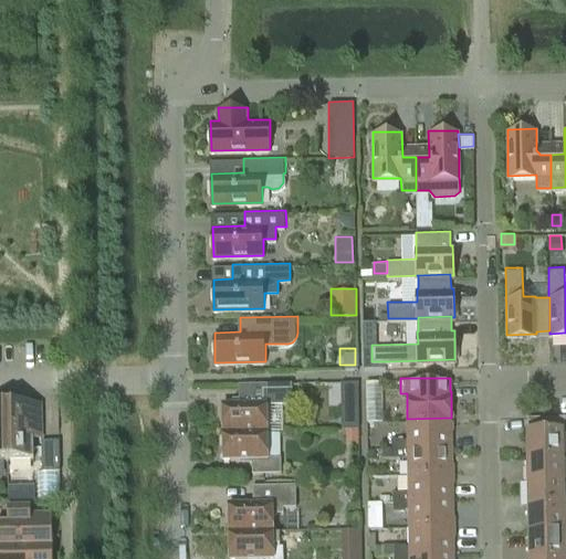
[(376,379),(366,379),(367,419),(376,419),(376,379)]
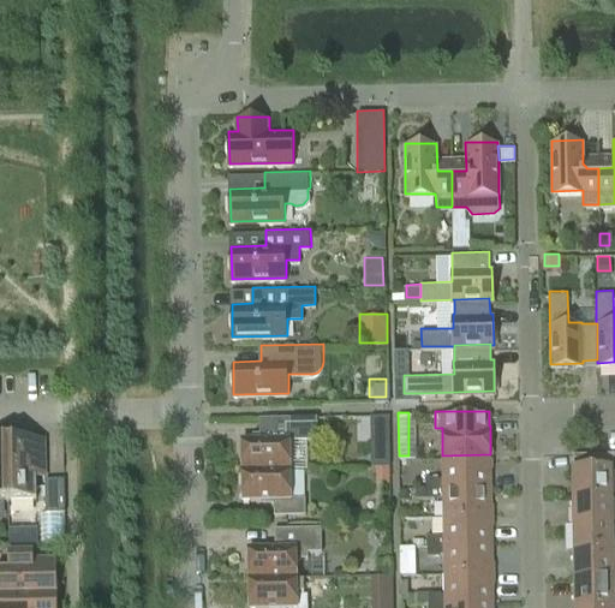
[(242,466),(290,466),(290,437),(317,436),(317,413),(260,415),(260,436),(242,436),(242,466)]
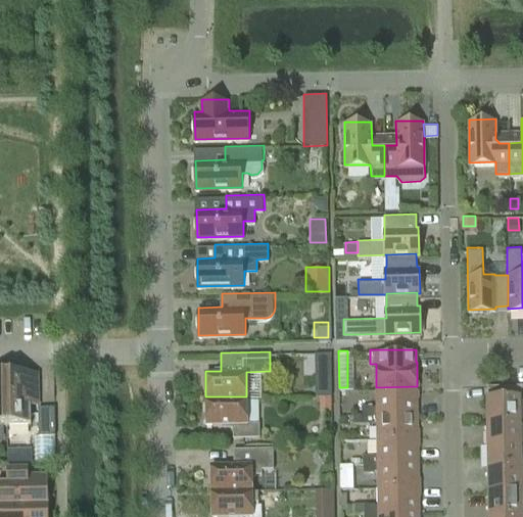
[(7,370),(7,422),(31,421),(31,395),(38,395),(38,370),(7,370)]
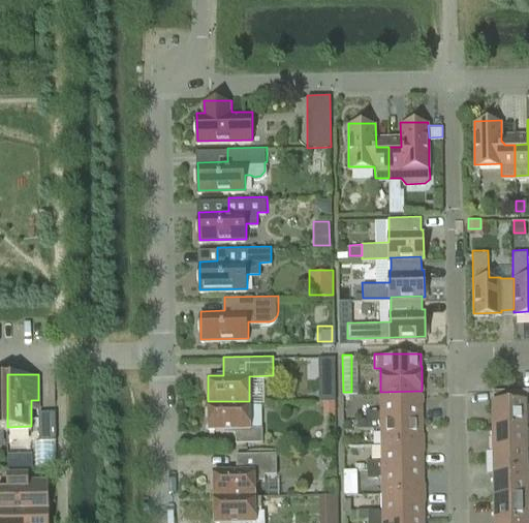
[(325,399),(335,399),(335,383),(320,383),(320,398),(325,398),(325,399)]
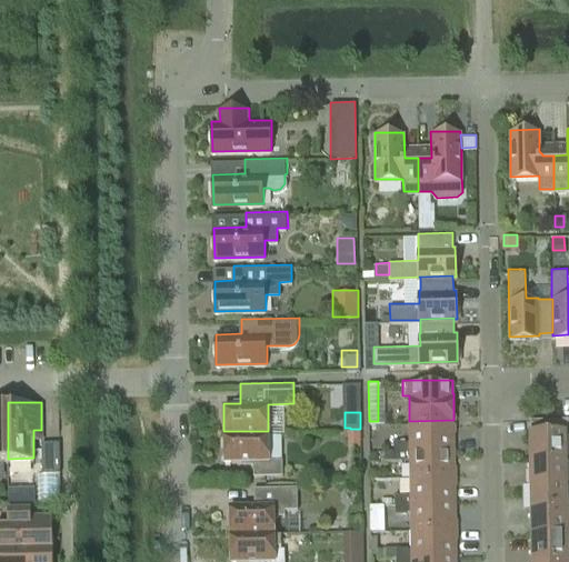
[(530,457),(566,455),(566,430),(568,429),(568,415),(542,417),(542,430),(529,430),(530,457)]
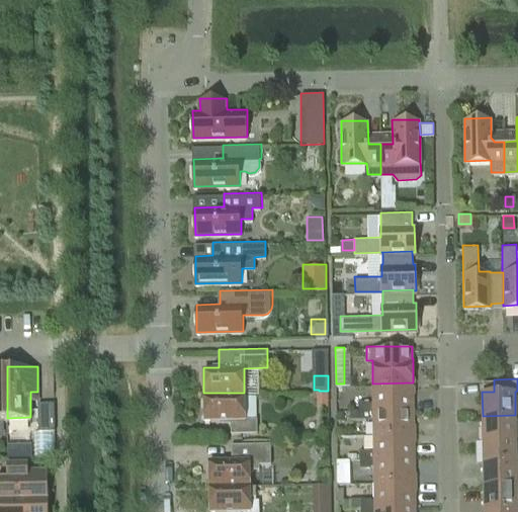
[(413,382),(372,384),(372,399),(358,400),(359,408),(413,407),(413,382)]
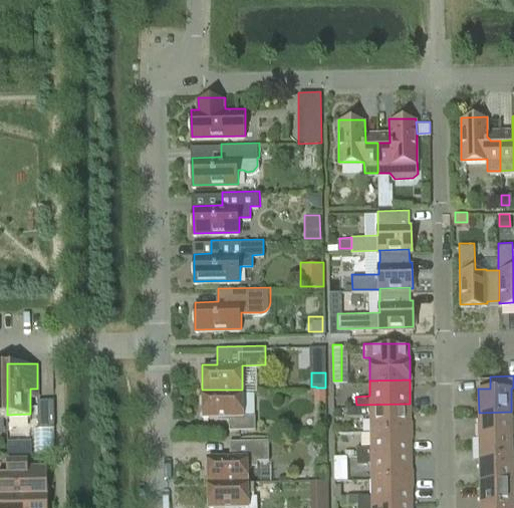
[(325,400),(325,388),(316,388),(316,400),(325,400)]
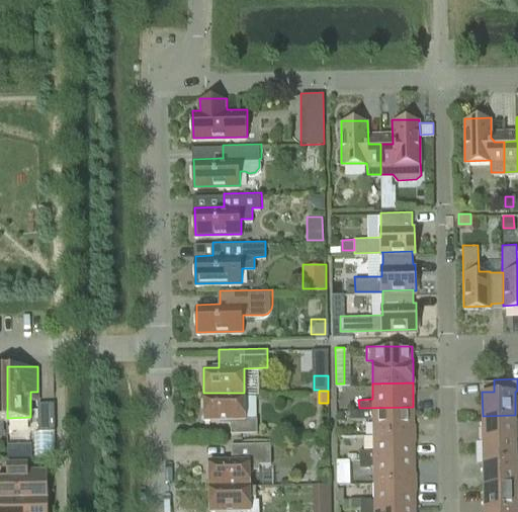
[(244,393),(203,393),(204,418),(231,418),(231,431),(257,430),(257,416),(245,417),(244,393)]
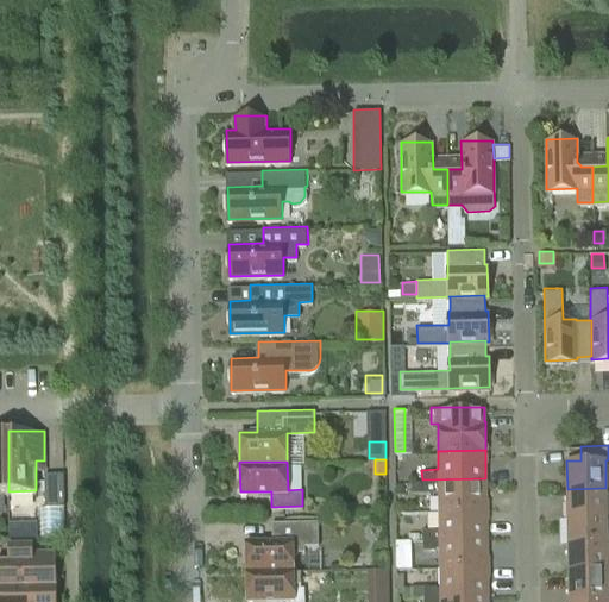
[(63,471),(44,471),(45,505),(64,505),(63,471)]
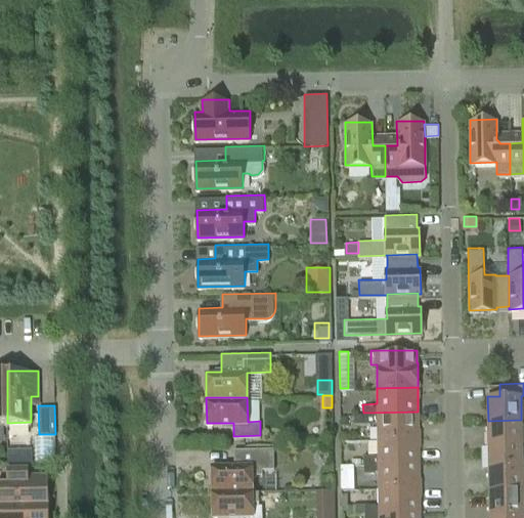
[(418,412),(363,413),(363,414),(354,414),(354,422),(378,422),(378,437),(419,436),(418,412)]
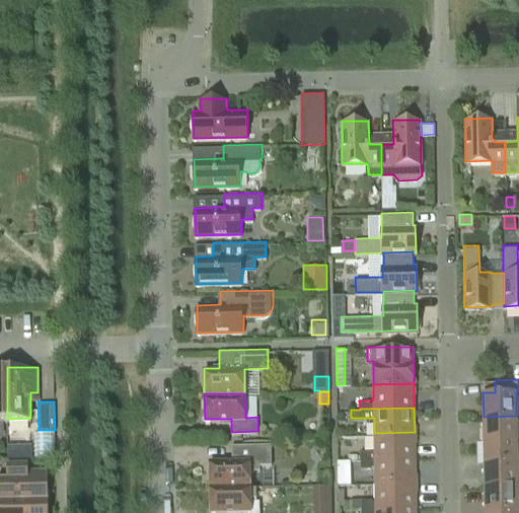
[(516,416),(484,417),(484,439),(517,439),(516,416)]
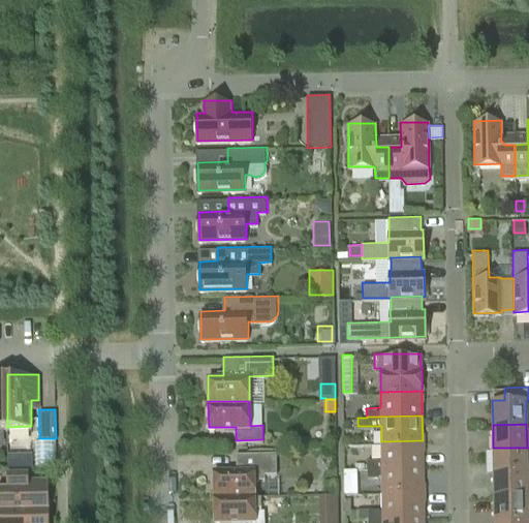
[(423,440),(381,441),(381,457),(367,458),(367,466),(423,465),(423,440)]
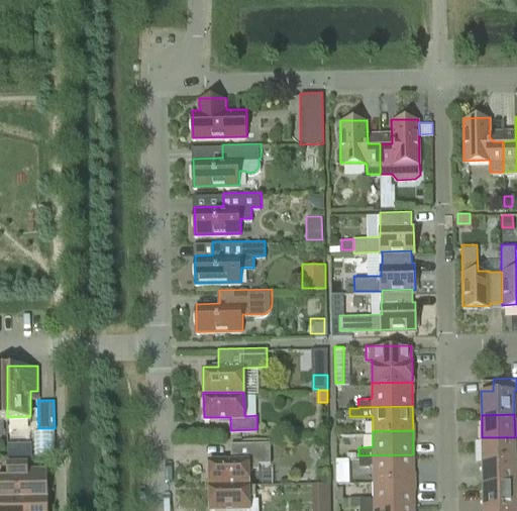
[(515,461),(515,437),(482,437),(482,461),(515,461)]
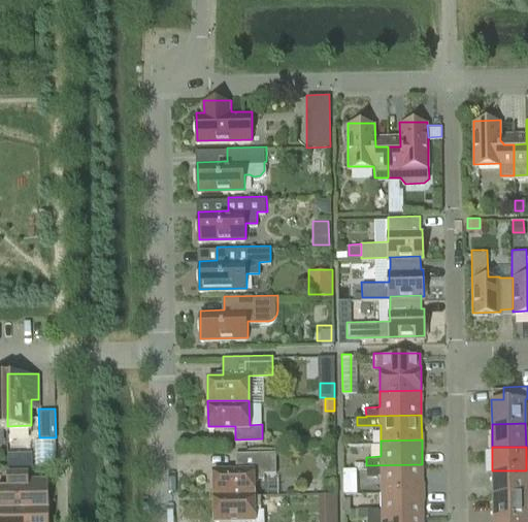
[(213,493),(255,492),(255,477),(264,477),(264,470),(276,470),(275,450),(235,451),(236,467),(212,467),(213,493)]
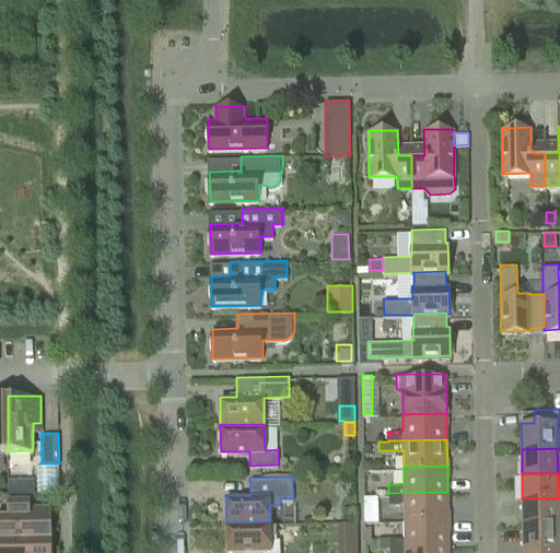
[(22,481),(8,481),(8,495),(22,495),(22,481)]
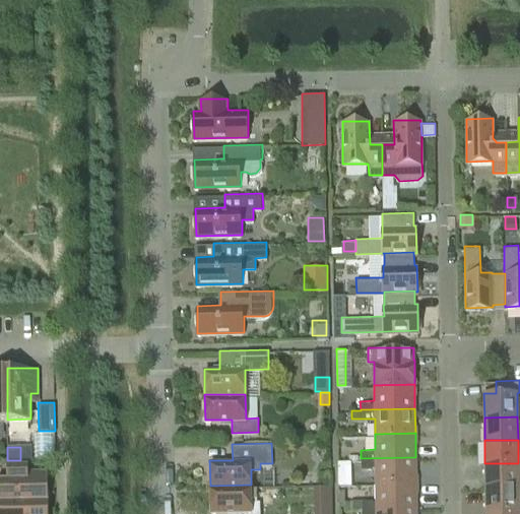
[(415,457),(361,458),(362,467),(376,467),(376,483),(416,482),(415,457)]
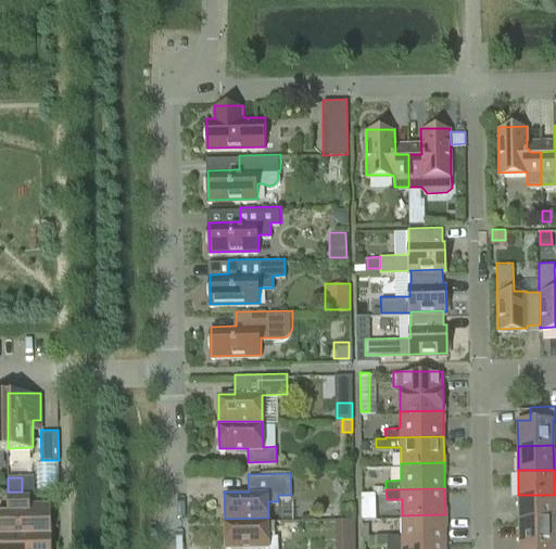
[(555,507),(554,508),(554,495),(518,495),(519,520),(555,519),(555,520),(555,519),(555,507)]
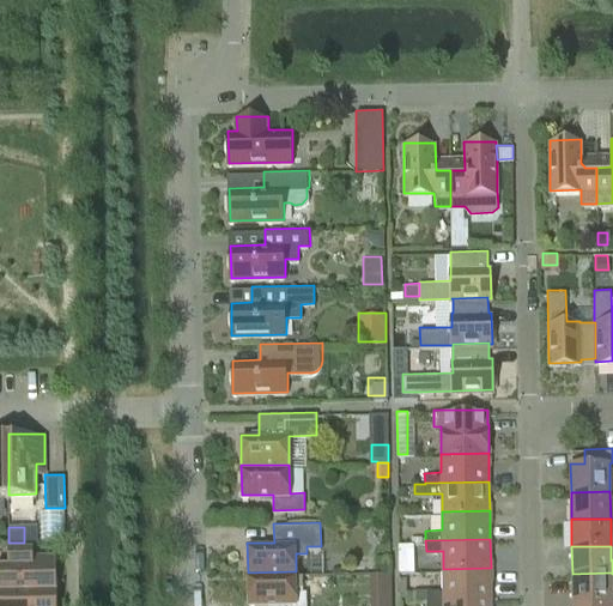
[(0,588),(56,588),(56,552),(34,553),(34,547),(7,547),(7,562),(0,562),(0,588)]
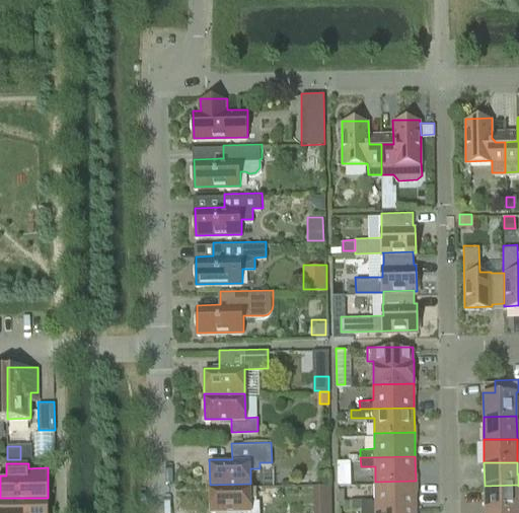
[(416,481),(375,482),(375,497),(361,498),(352,498),(352,508),(361,507),(361,506),(416,505),(416,481)]
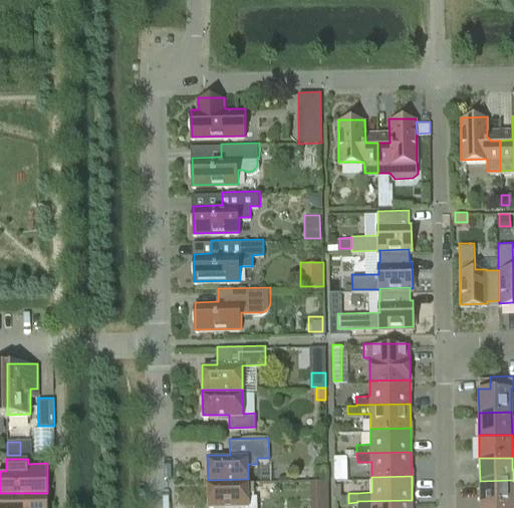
[(327,478),(311,478),(311,496),(328,496),(327,478)]
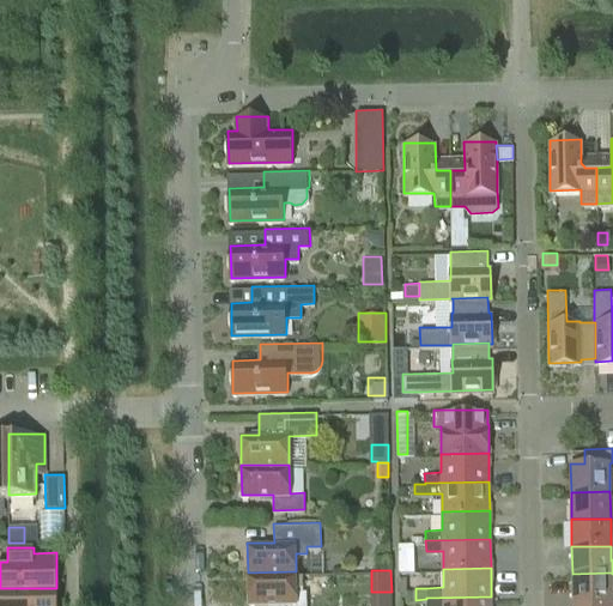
[(296,591),(296,571),(248,573),(248,603),(268,603),(267,605),(307,605),(307,589),(296,591)]
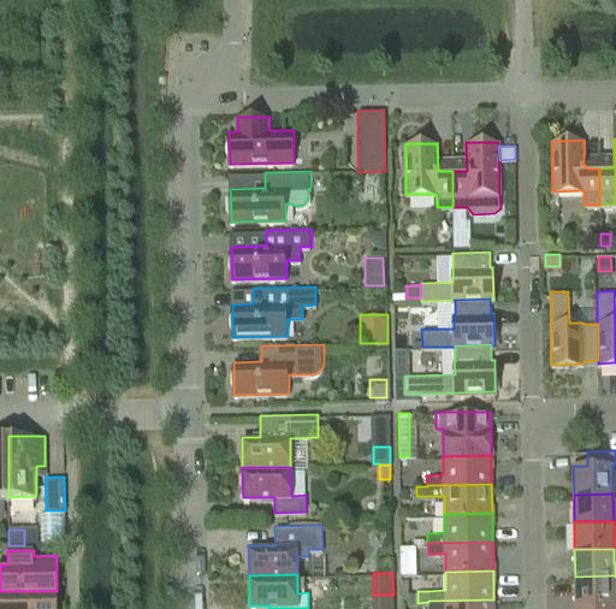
[(615,575),(575,577),(575,604),(615,603),(615,577),(615,575)]
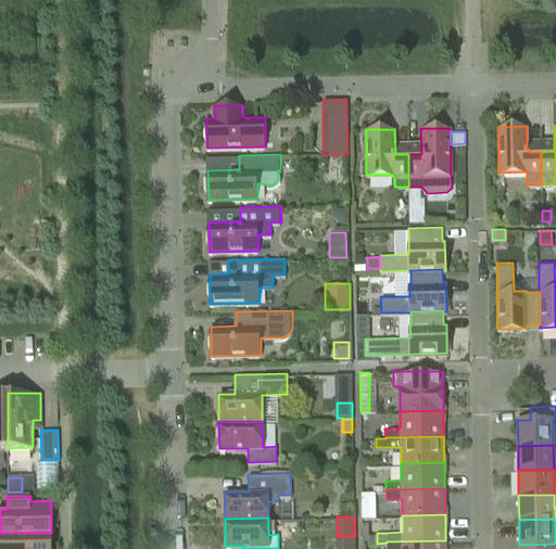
[(51,548),(51,533),(0,533),(0,548),(51,548)]
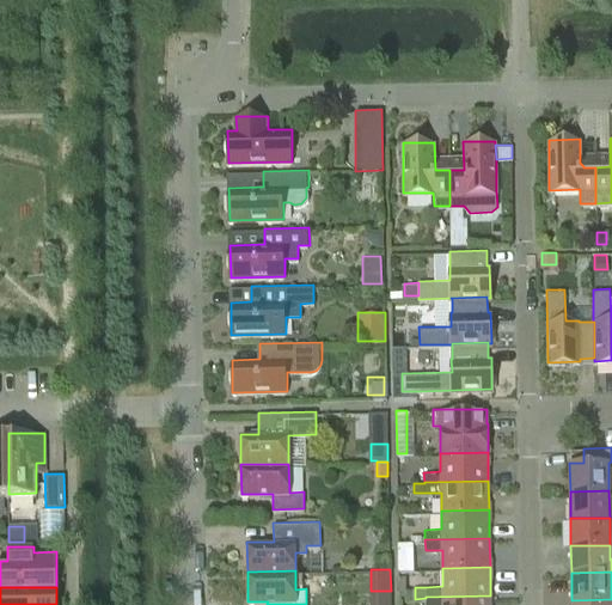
[(407,588),(398,588),(399,599),(412,599),(412,588),(407,588)]
